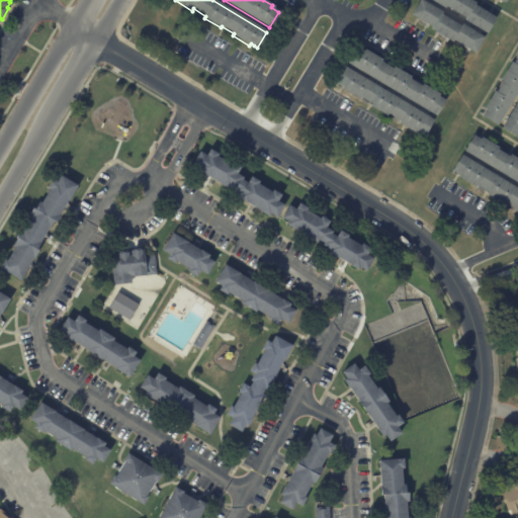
[(416,0),(422,0),(482,36),(471,52),(409,13),(416,0)]
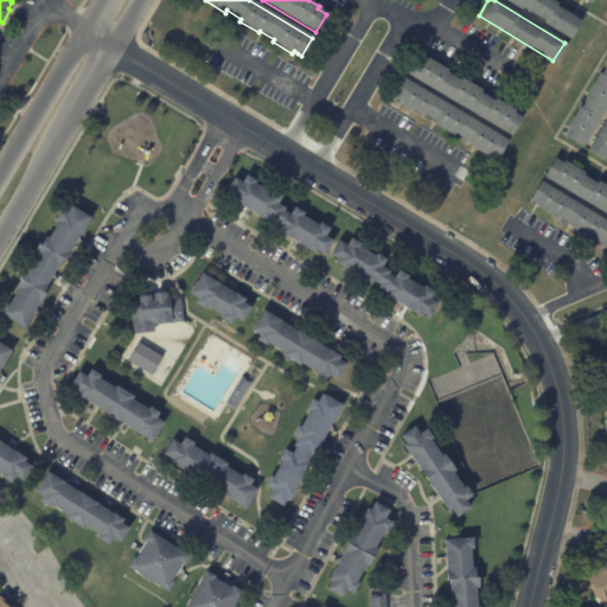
[(547,0),(579,19),(568,37),(506,0),(547,0)]
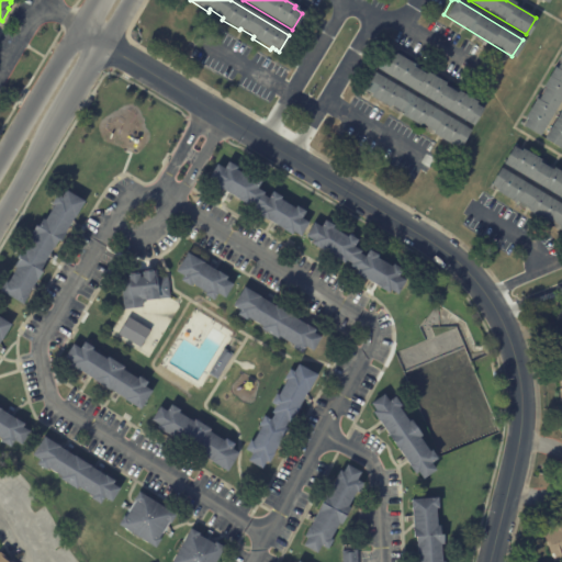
[(561,48),(561,94),(537,137),(517,125),(561,48)]
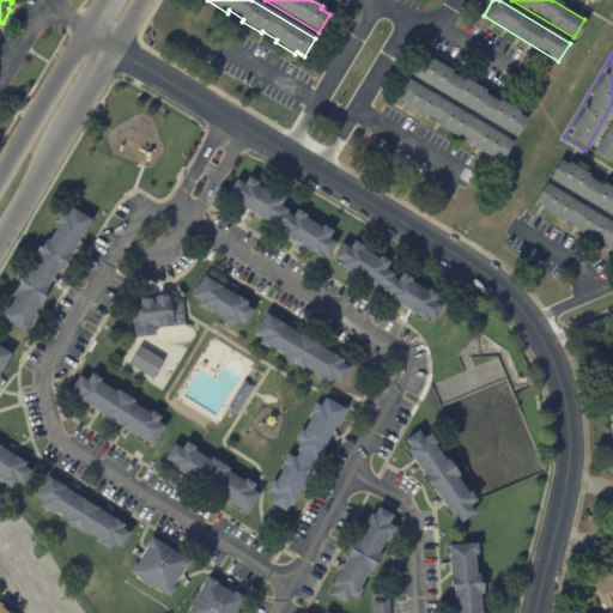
[(428,61),(429,61),(430,59),(450,71),(449,73),(462,82),(463,79),(484,91),(483,93),(497,102),(498,99),(519,111),(517,114),(526,120),(515,138),(410,76),(420,56),(428,61)]
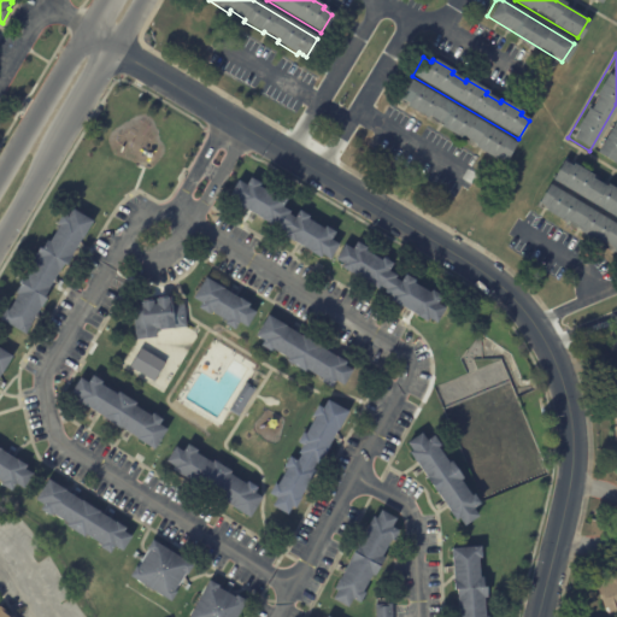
[(482,152),(474,147),(475,145),(462,136),(459,139),(439,127),(441,124),(427,116),(425,118),(405,106),(406,104),(398,99),(409,80),(515,144),(504,162),(495,157),(494,159),(482,152)]
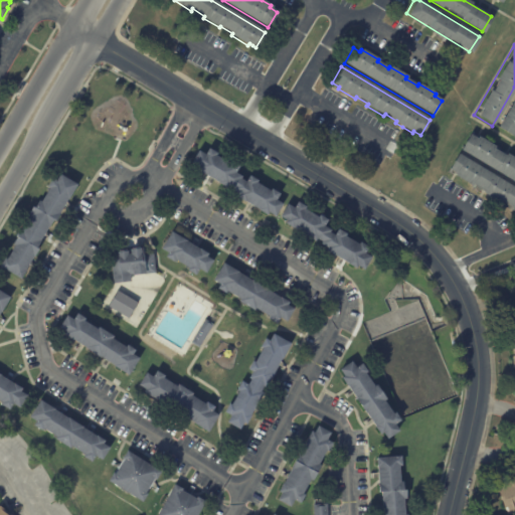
[(84,91),(88,93),(81,103),(77,101),(83,91),(84,91)]
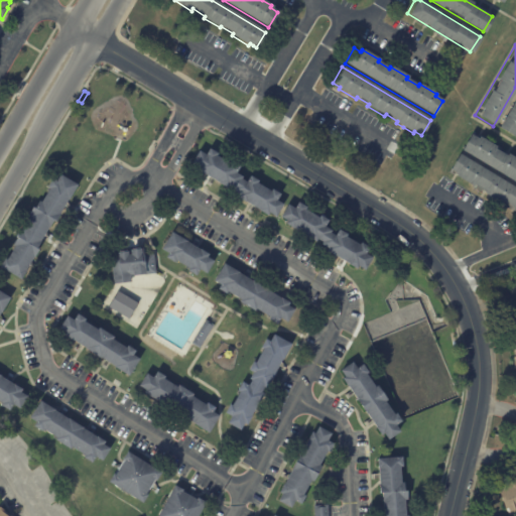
[(496,128),(515,95),(515,133),(513,138),(496,128)]
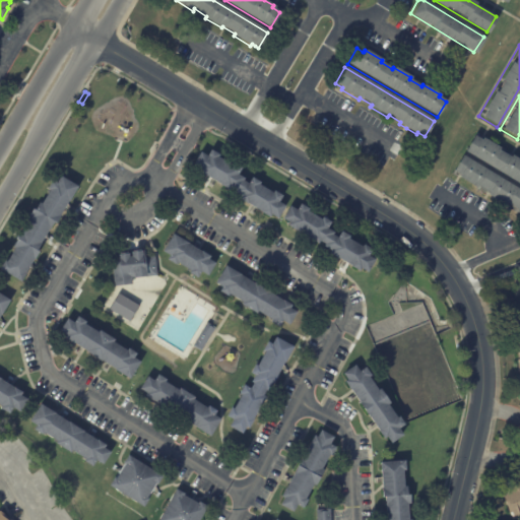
[(474,136),(481,141),(482,138),(499,148),(498,150),(510,157),(511,155),(519,160),(519,188),(463,154),(473,136),(474,136)]
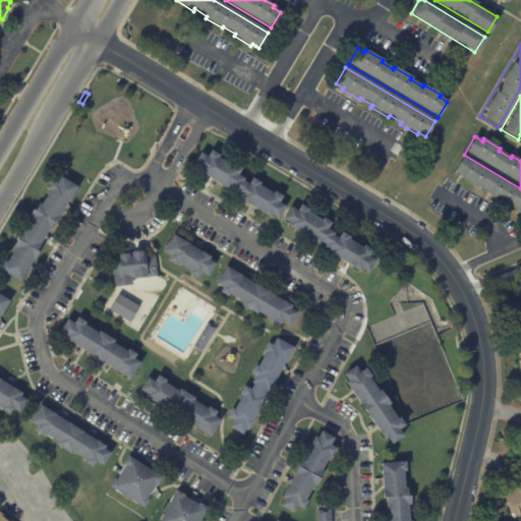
[(256,209),(247,204),(247,205),(239,199),(240,196),(197,171),(199,169),(193,165),(200,153),(207,156),(211,150),(220,155),(218,157),(232,166),(233,163),(242,168),(238,175),(244,178),(243,181),(248,183),(252,177),(261,182),(259,185),(273,193),(274,191),(283,196),(279,203),(286,207),(278,219),(271,215),(270,218),(262,213),(262,212),(256,209)]
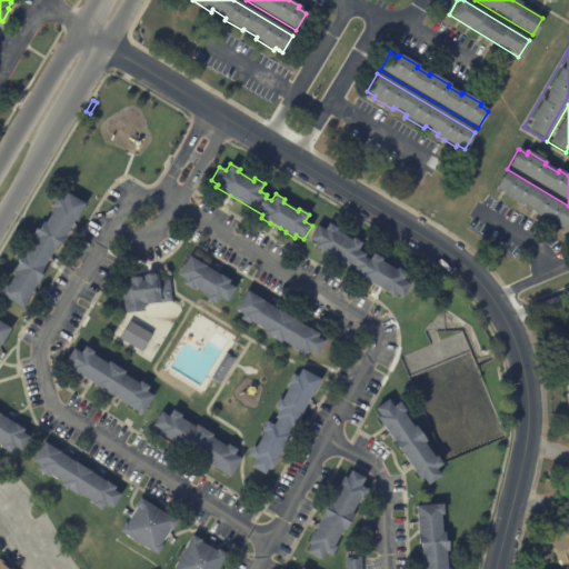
[(507,171),(568,208),(568,236),(565,233),(566,231),(552,223),(551,225),(532,213),(533,211),(521,203),(520,207),(501,195),(502,192),(495,188),(505,170),(507,171)]
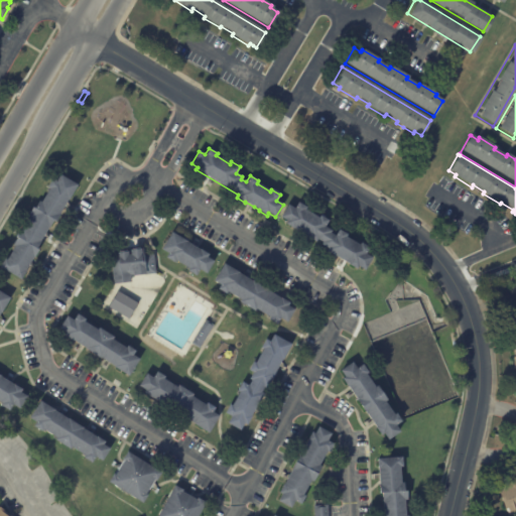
[(65,203),(58,213),(59,213),(56,221),(54,220),(49,227),(47,226),(39,240),(40,241),(36,248),(38,249),(33,257),(32,256),(23,272),(24,272),(19,279),(0,267),(0,262),(3,258),(5,259),(13,245),(11,244),(17,237),(15,236),(18,228),(20,229),(29,216),(26,214),(32,206),(34,208),(37,200),(39,202),(48,187),(46,186),(51,178),(55,180),(59,174),(77,184),(68,200),(67,200),(65,203)]
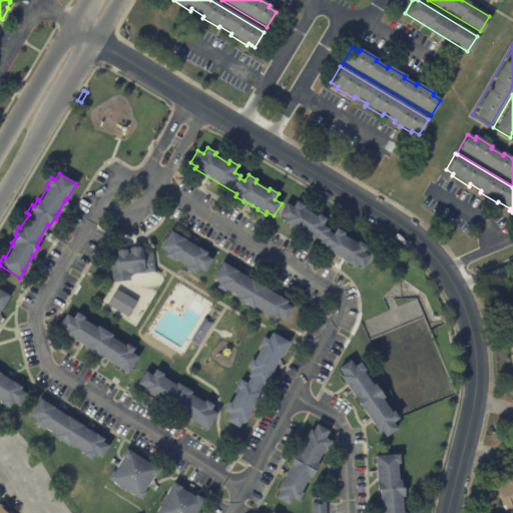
[(340,259),(333,253),(332,254),(323,249),(325,246),(319,243),(320,241),(314,237),(313,240),(283,222),(285,219),(278,215),(285,203),(292,207),(295,201),(304,205),(302,207),(316,216),(317,213),(326,218),(322,225),(329,229),(328,231),(332,234),(336,228),(344,233),(343,234),(357,243),(358,241),(366,246),(363,252),(369,257),(361,269),(355,265),(353,268),(345,263),(345,262),(340,259)]
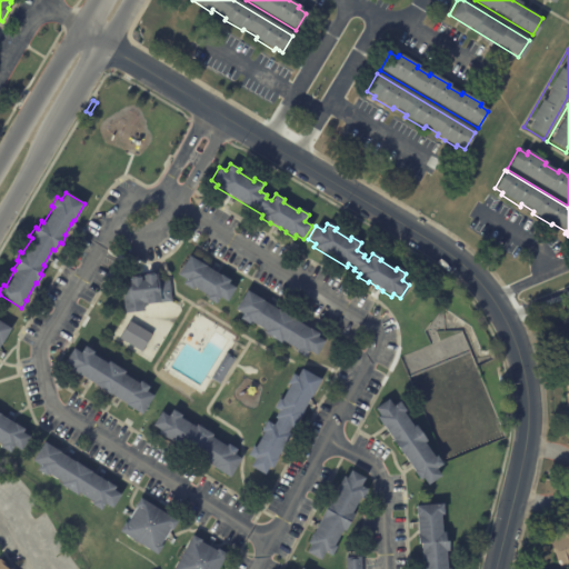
[(211,270),(219,275),(229,280),(228,283),(235,288),(227,301),(218,297),(215,303),(206,299),(208,296),(191,287),(190,289),(181,283),(185,279),(177,275),(188,256),(205,266),(205,267),(211,270)]
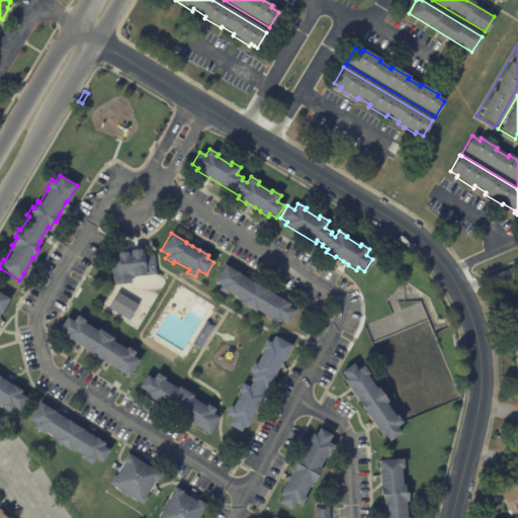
[(153,254),(155,273),(136,276),(136,274),(130,275),(131,282),(112,284),(109,257),(117,256),(116,253),(118,253),(118,252),(125,251),(125,252),(127,252),(127,255),(131,255),(130,251),(132,250),(132,249),(139,248),(139,249),(143,249),(144,255),(153,254)]
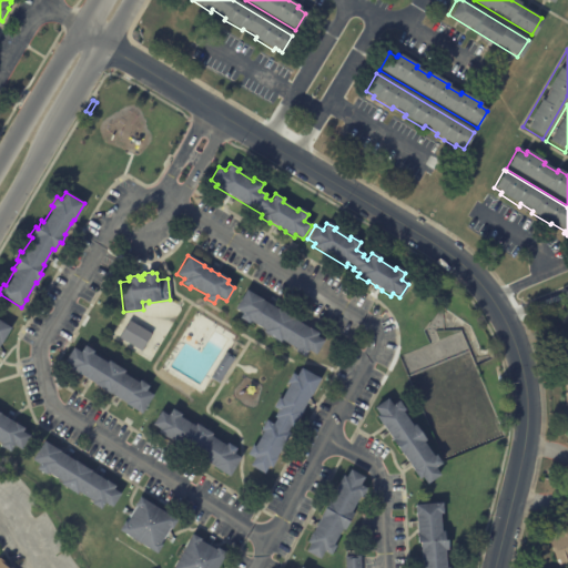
[(267,304),(294,318),(293,320),(308,328),(308,327),(317,333),(316,336),(323,341),(315,354),(307,350),(303,357),(294,352),(295,348),(281,340),(279,342),(263,333),(264,330),(249,321),(247,323),(239,318),(241,313),(234,310),(245,290),(262,300),(262,301),(267,304)]
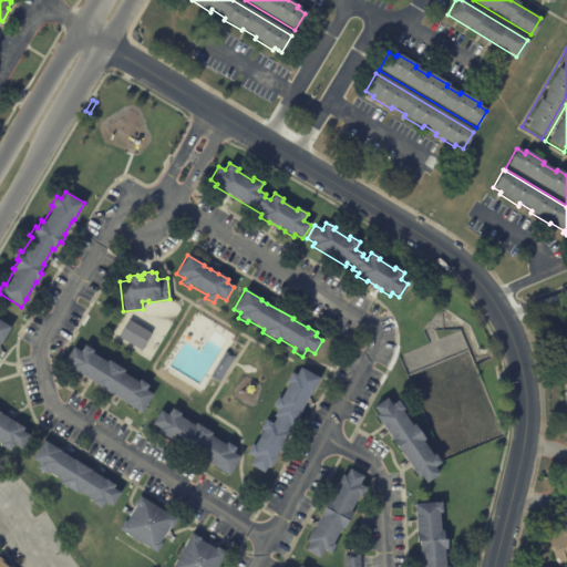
[(0,319),(11,327),(1,343),(0,342),(0,319)]
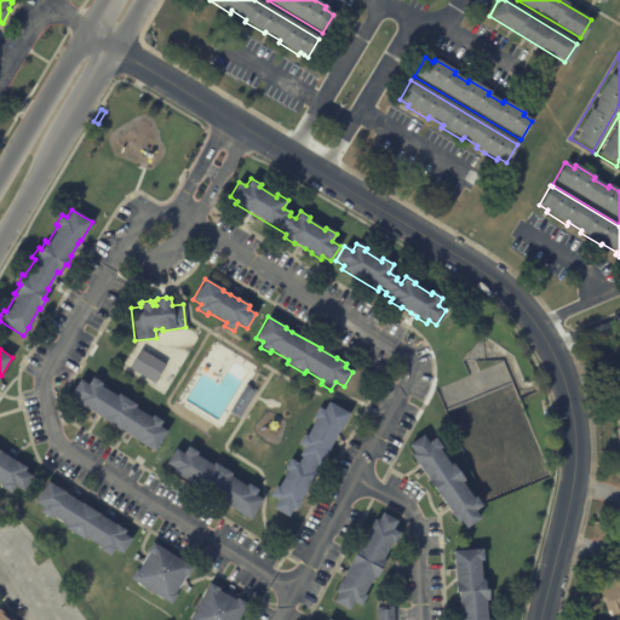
[(154,383),(165,365),(141,350),(130,368),(154,383)]
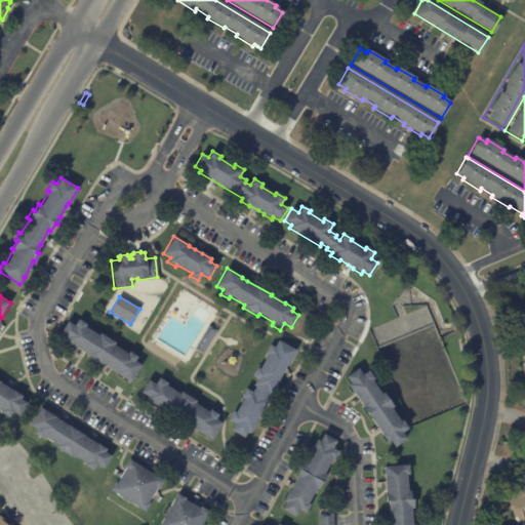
[(112,370),(85,355),(86,354),(65,340),(66,338),(59,334),(67,321),(74,325),(78,319),(86,324),(84,327),(98,335),(99,333),(115,342),(113,345),(127,354),(128,352),(137,357),(134,361),(140,365),(130,382),(112,370)]
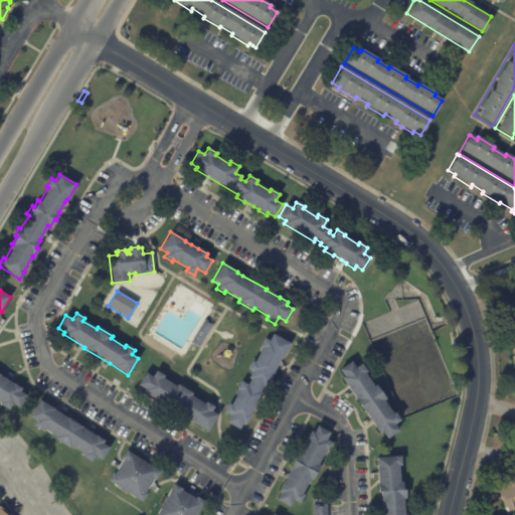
[(211,324),(197,347),(189,342),(204,319),(211,324)]
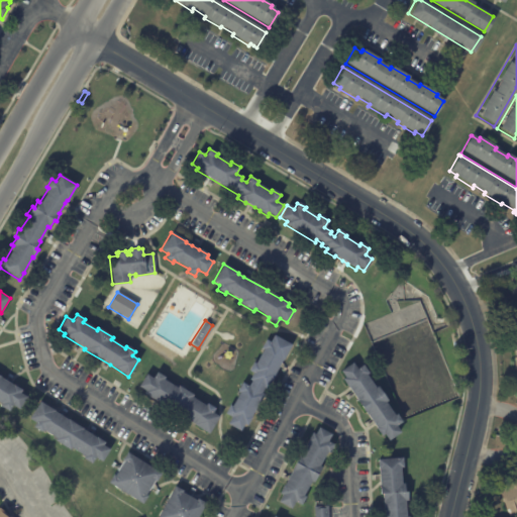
[(281,363),(266,389),(264,388),(261,393),(264,395),(260,404),(257,403),(249,417),(250,417),(245,426),(243,425),(239,431),(226,424),(230,417),(224,414),(228,405),(230,407),(238,393),(236,391),(241,383),(247,386),(249,381),(248,380),(252,374),(247,371),(252,362),(254,364),(263,349),(260,347),(265,339),(269,342),(273,334),(291,345),(283,359),(281,363)]
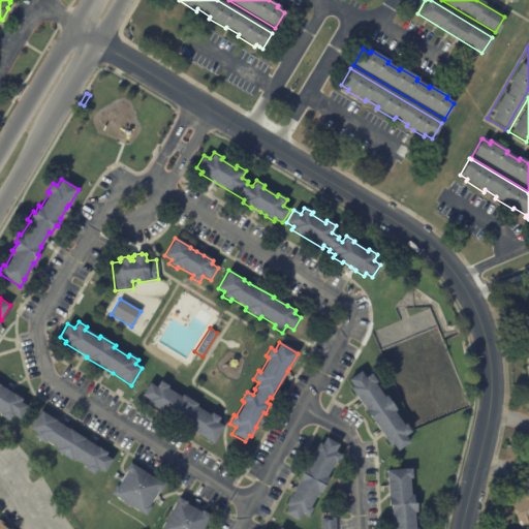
[(375,424),(374,425),(355,396),(354,396),(349,387),(351,386),(347,378),(360,371),(364,377),(371,373),(376,382),(374,383),(383,397),(386,395),(397,410),(394,412),(403,425),(405,424),(410,432),(404,436),(409,443),(397,450),(392,444),(390,446),(375,424)]
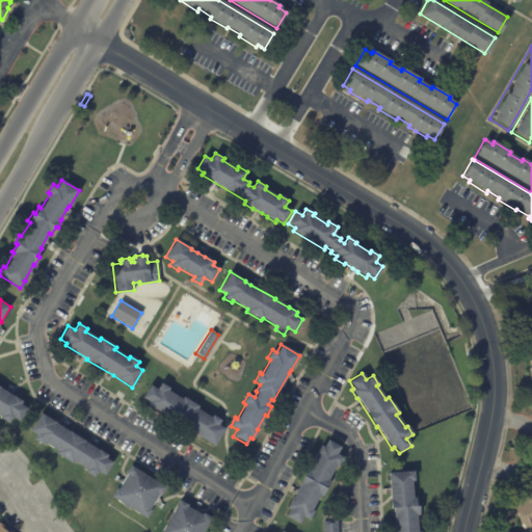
[(223,427),(225,429),(221,434),(214,446),(147,405),(149,401),(141,398),(150,384),(157,389),(160,382),(169,388),(167,390),(182,398),(183,397),(198,406),(196,408),(211,417),(212,415),(220,420),(218,424),(223,427)]
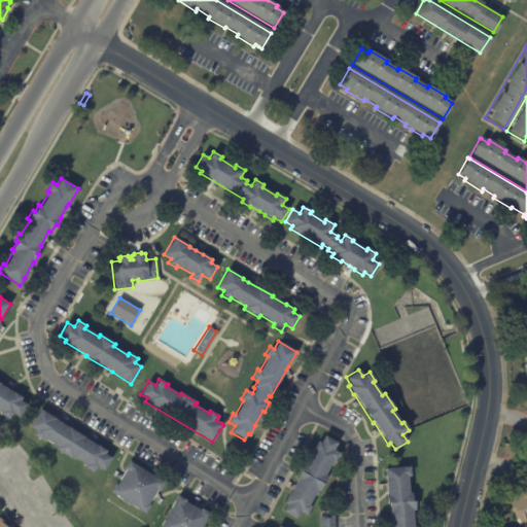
[(0,384),(12,393),(13,392),(22,397),(20,400),(27,406),(20,417),(11,413),(7,419),(0,414),(0,413),(1,412),(0,411),(0,384)]
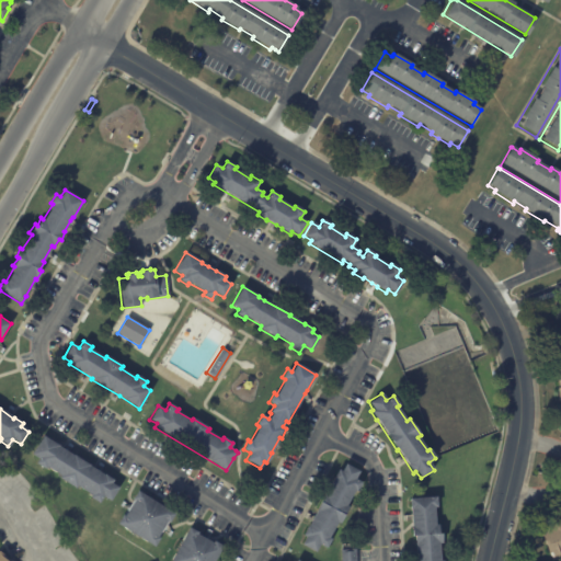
[(60,447),(73,455),(73,454),(90,464),(89,465),(104,474),(104,473),(113,479),(111,482),(118,487),(110,500),(103,495),(99,502),(90,496),(91,494),(77,484),(76,487),(59,477),(60,474),(45,465),(44,468),(35,462),(38,458),(31,454),(43,434),(59,445),(58,445),(60,447)]
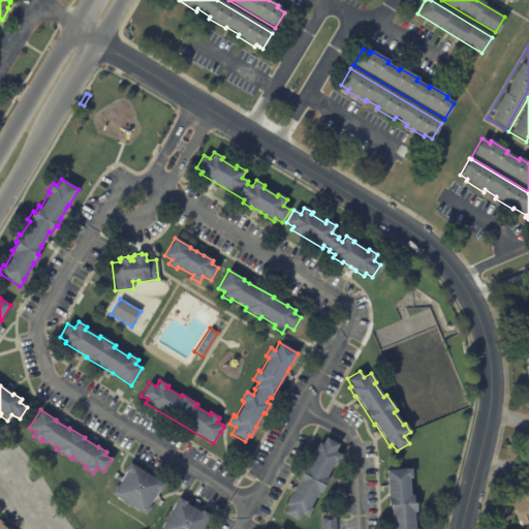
[(293,492),(299,483),(298,483),(314,453),(313,453),(318,443),(321,444),(325,437),(339,445),(335,452),(341,456),(336,464),(334,463),(327,477),(329,479),(320,495),(318,493),(310,507),(313,508),(308,518),(301,515),(298,521),(284,514),(287,507),(284,505),(289,497),(290,497),(293,492)]
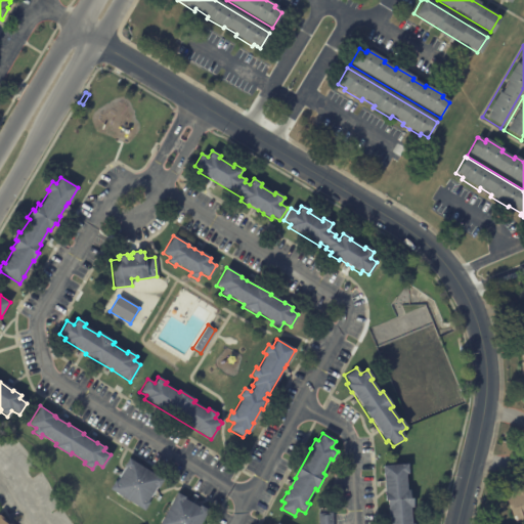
[(154,492),(147,501),(149,503),(144,511),(110,488),(115,480),(117,481),(125,468),(123,466),(129,457),(163,480),(159,487),(157,486),(154,492)]
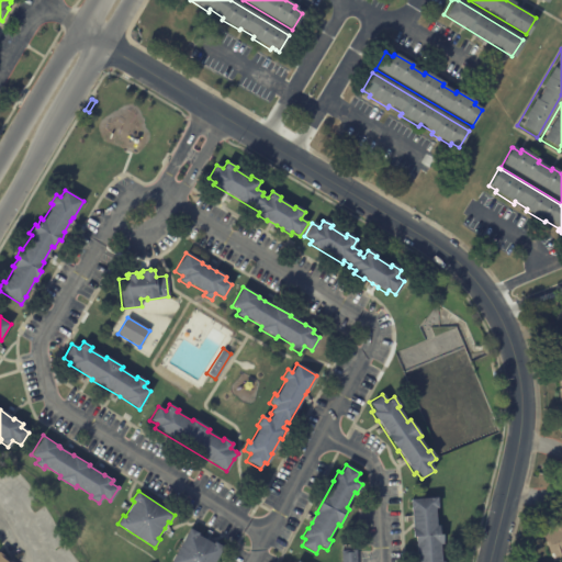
[(416,561),(415,544),(415,546),(414,537),(413,538),(412,526),(411,508),(409,508),(409,498),(436,496),(437,507),(434,507),(435,525),(438,524),(439,536),(441,536),(442,543),(439,543),(440,561),(444,561),(416,561)]
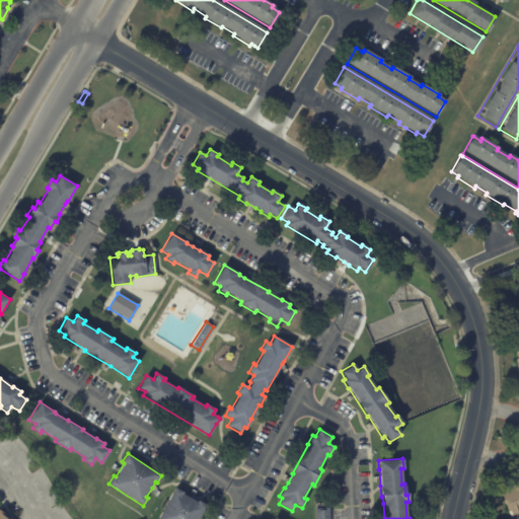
[(518,518),(516,518),(513,518),(511,511),(508,513),(501,496),(499,497),(498,495),(500,494),(499,492),(518,483),(518,518)]
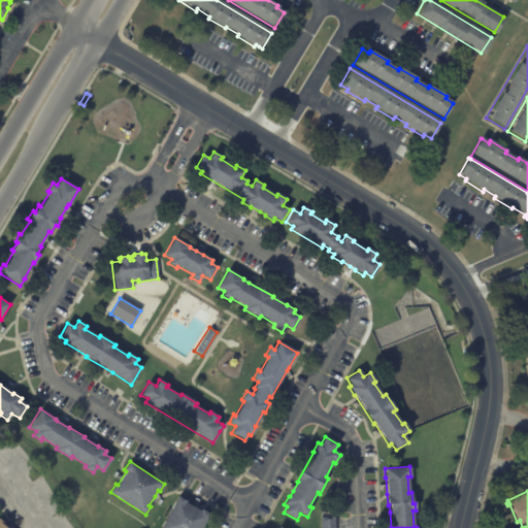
[(193,507),(200,512),(201,508),(210,514),(202,527),(160,527),(177,496),(187,501),(186,503),(193,507)]
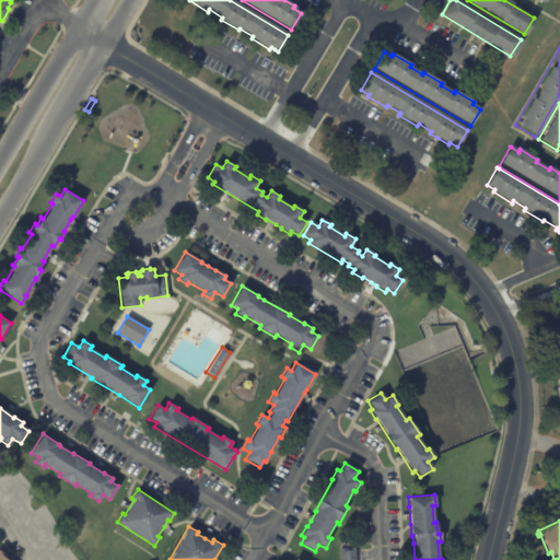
[(353,559),(338,559),(338,549),(353,548),(353,559)]
